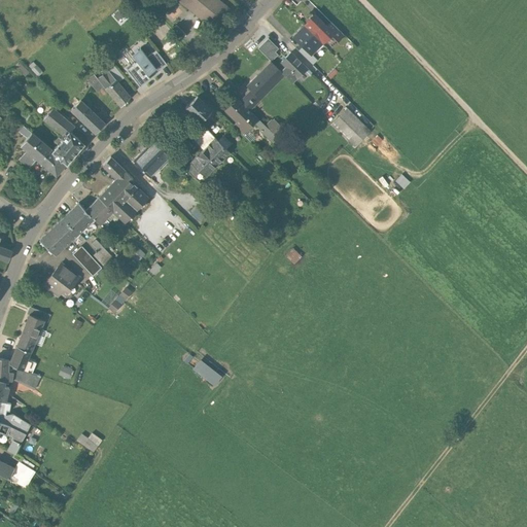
[(218,0),(179,0),(214,28),(231,9),(218,0)]
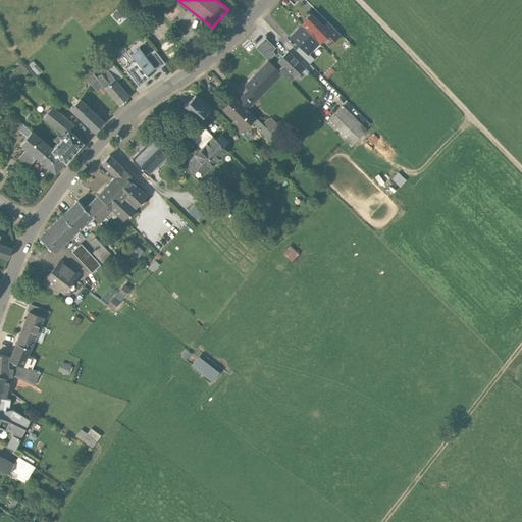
[(324,25),(313,14),(302,25),(320,44),(324,40),(329,45),(340,35),(328,22),(324,25)]
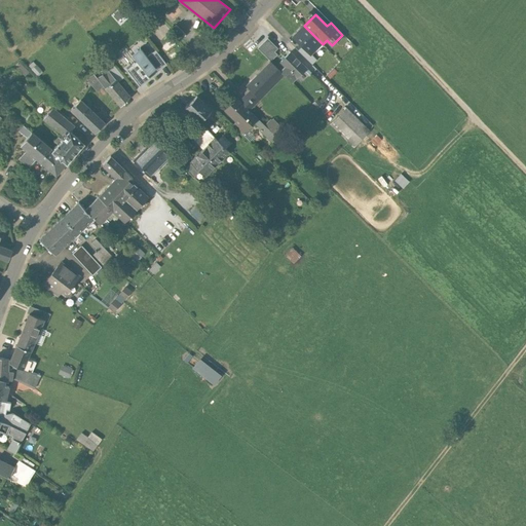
[(293,37),(303,46),(311,55),(323,44),(304,26),(293,37)]
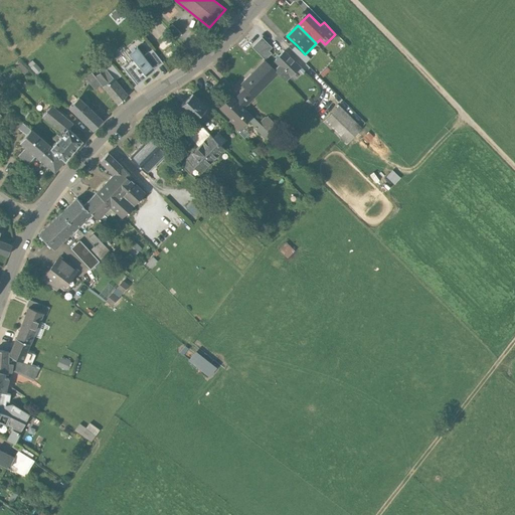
[(168,35),(159,45),(164,50),(173,40),(168,35)]
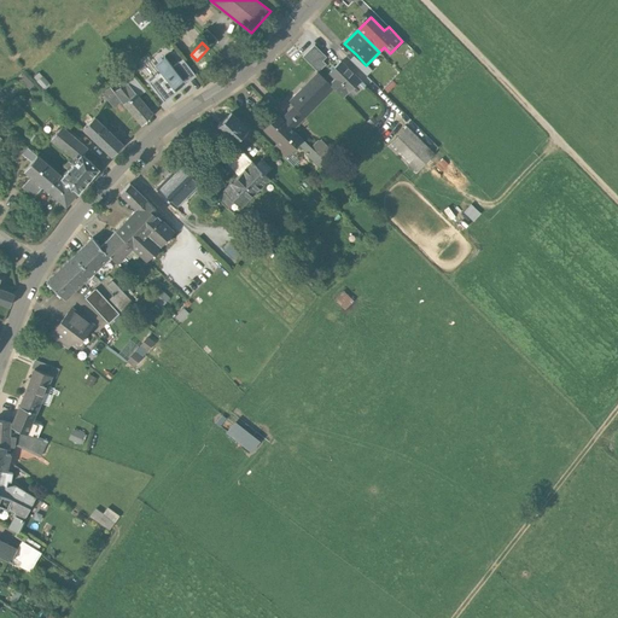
[(303,57),(319,73),(327,65),(324,62),(327,58),(315,46),(303,57)]
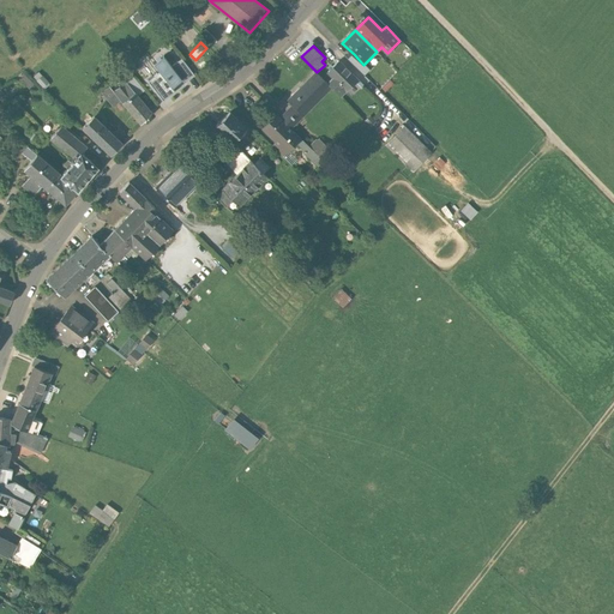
[(354,54),(348,60),(363,77),(369,71),(363,65),(354,54)]
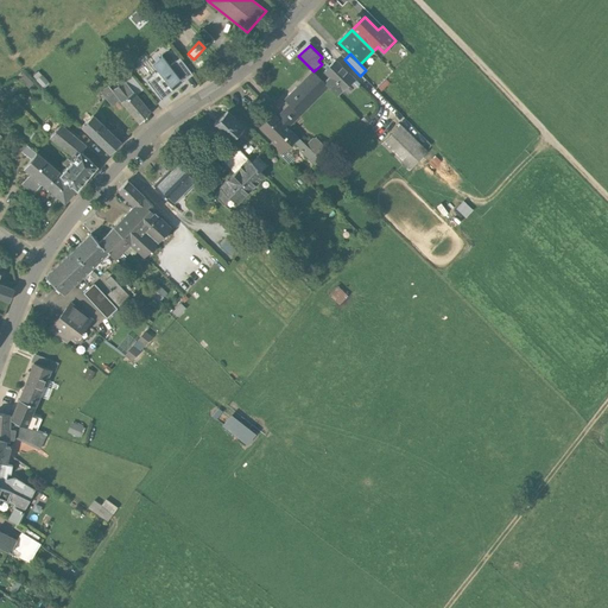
[(170,67),(162,56),(152,63),(158,71),(147,80),(162,100),(173,90),(170,87),(179,78),(170,67)]
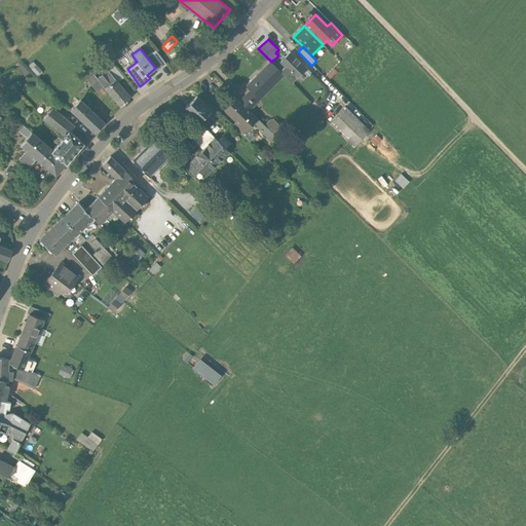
[(155,51),(147,58),(155,68),(158,72),(166,66),(155,51)]
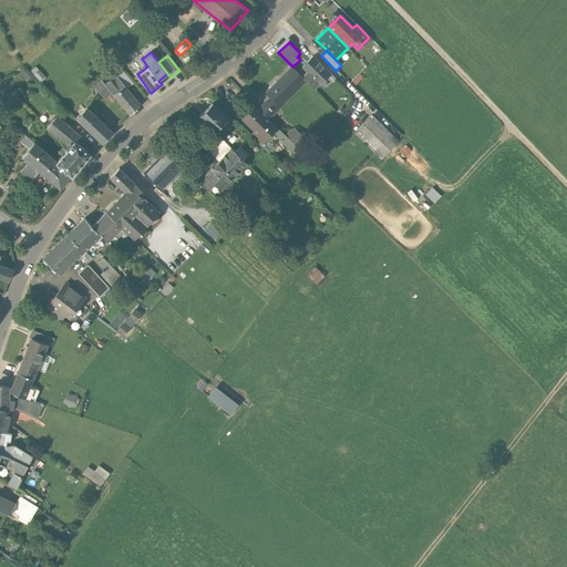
[(313,58),(299,73),(307,81),(316,89),(330,73),(313,58)]
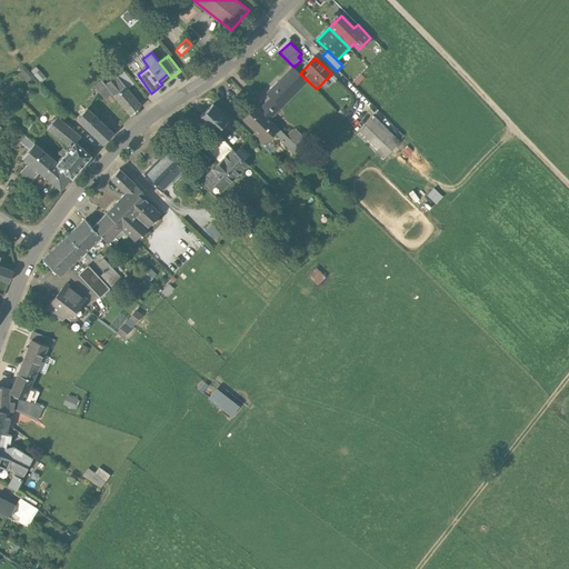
[(267,92),(272,97),(282,107),(308,81),(300,73),(293,67),(267,92)]
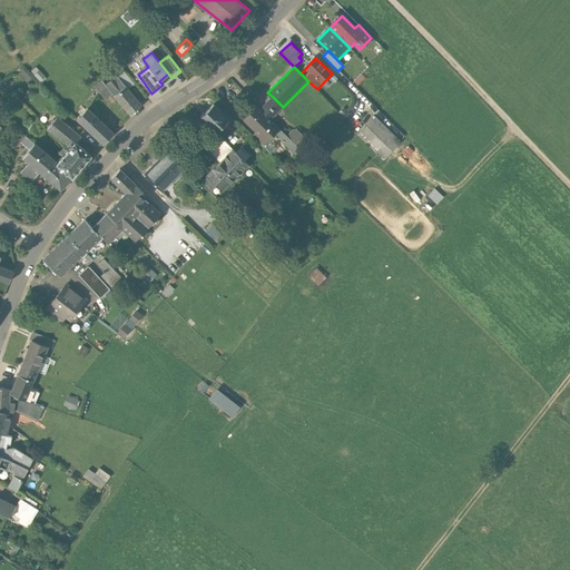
[(105,84),(106,85),(112,92),(114,95),(125,85),(116,75),(105,84)]
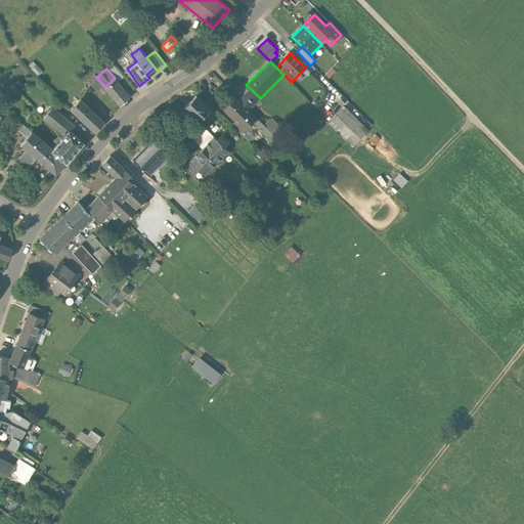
[(96,77),(93,73),(87,79),(90,83),(97,78),(96,77)]
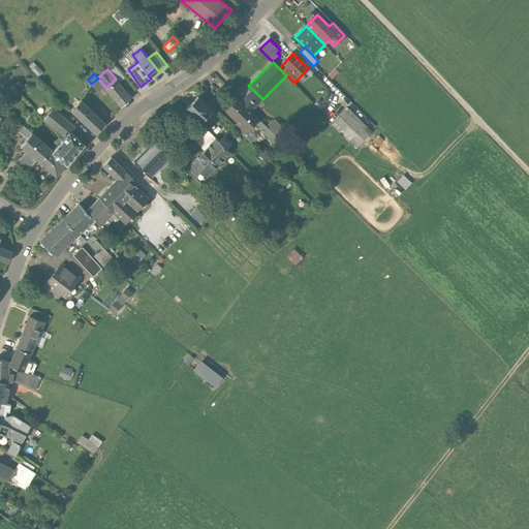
[(98,92),(104,86),(98,79),(91,84),(98,92)]
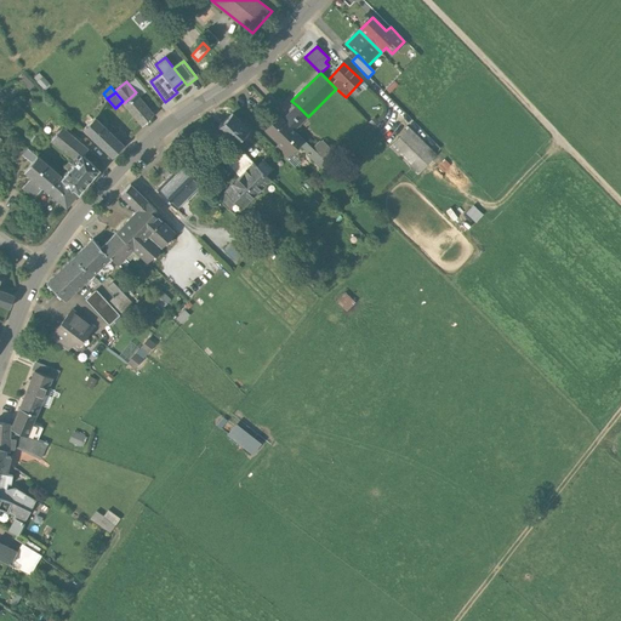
[(154,114),(136,92),(124,103),(142,124),(154,114)]
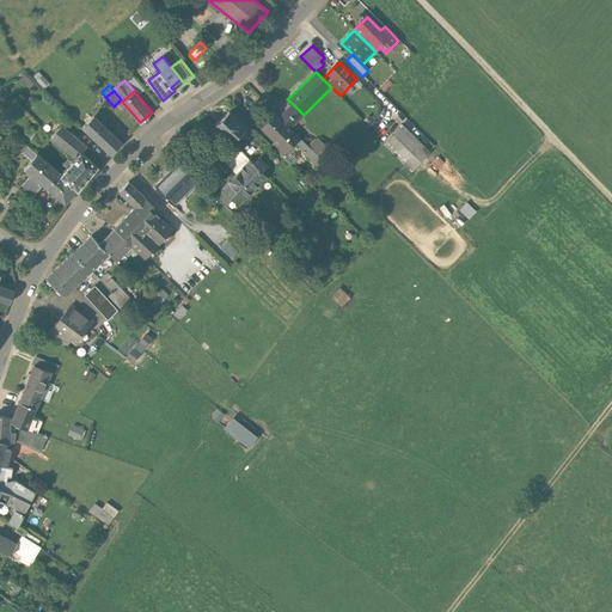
[(291,128),(304,115),(293,104),(280,117),(291,128)]
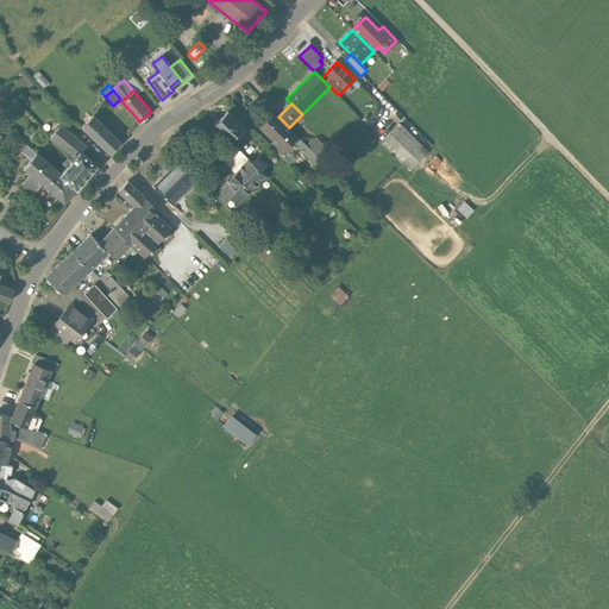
[(244,126),(228,110),(214,124),(230,140),(244,126)]
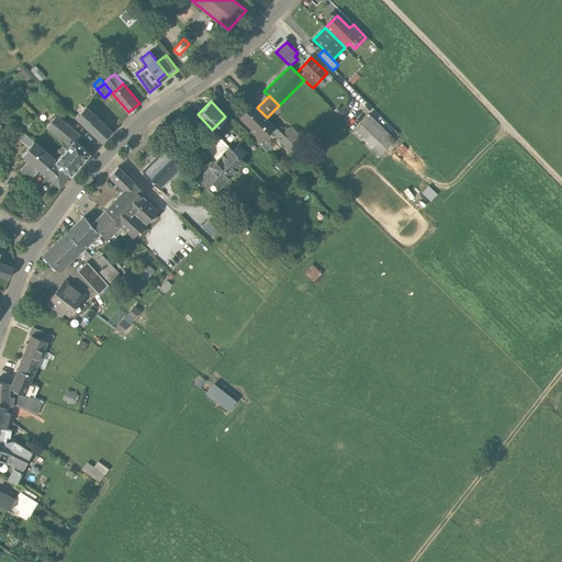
[(267,117),(257,108),(253,104),(242,116),(255,130),(263,138),(271,131),(276,126),(267,117)]
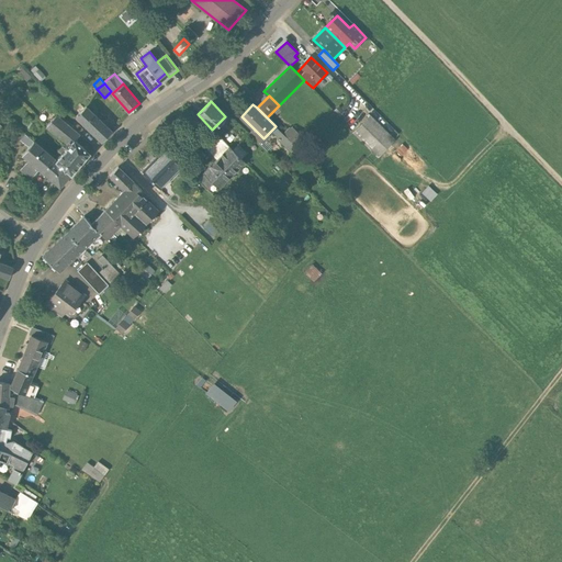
[(101,141),(112,130),(87,105),(76,116),(101,141)]
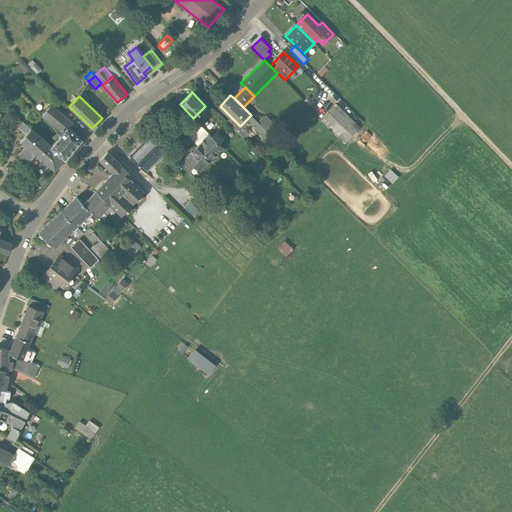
[(309,97),(305,101),(309,106),(313,102),(309,97)]
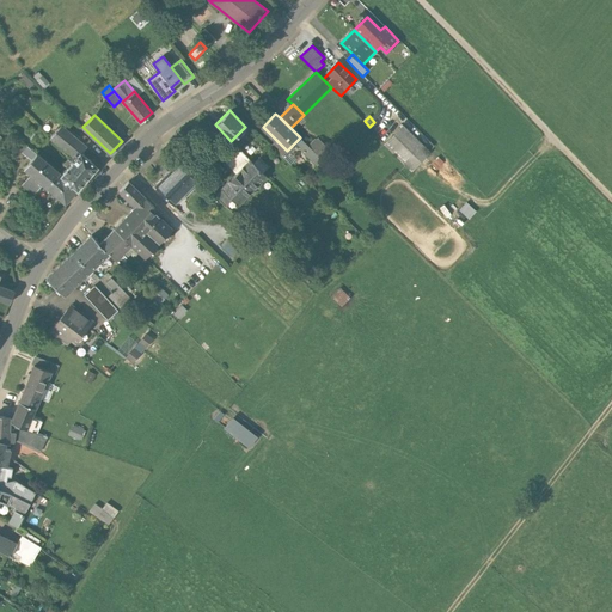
[(51,138),(75,159),(81,153),(86,147),(62,126),(51,138)]
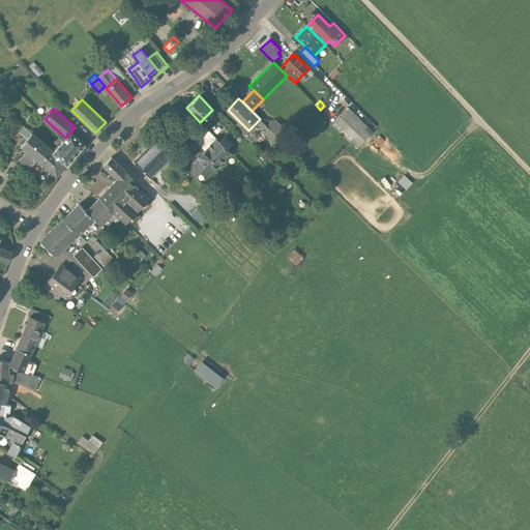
[(373,133),(350,110),(333,126),(355,149),(373,133)]
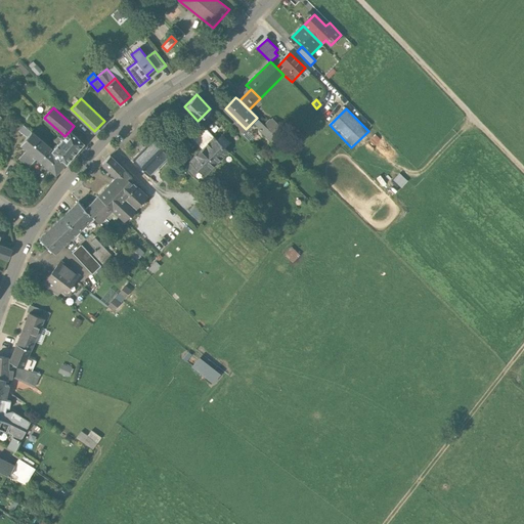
[(281,143),(279,140),(264,125),(257,118),(253,122),(260,129),(258,130),(276,148),(281,143)]
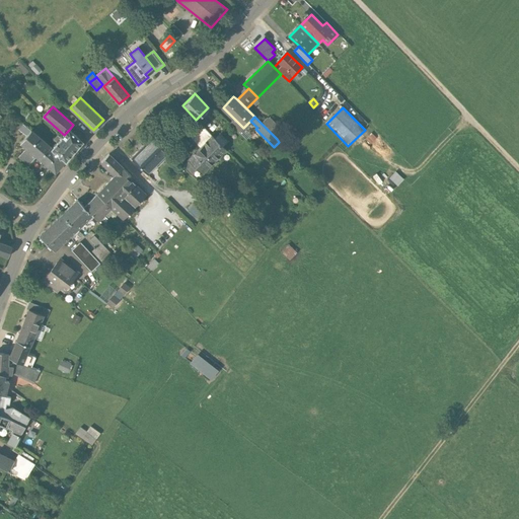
[(270,117),(262,124),(277,139),(284,131),(270,117)]
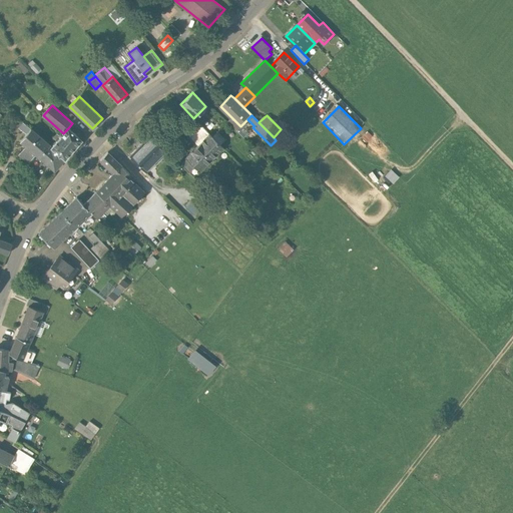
[(227,122),(237,131),(241,127),(240,126),(232,118),(227,122)]
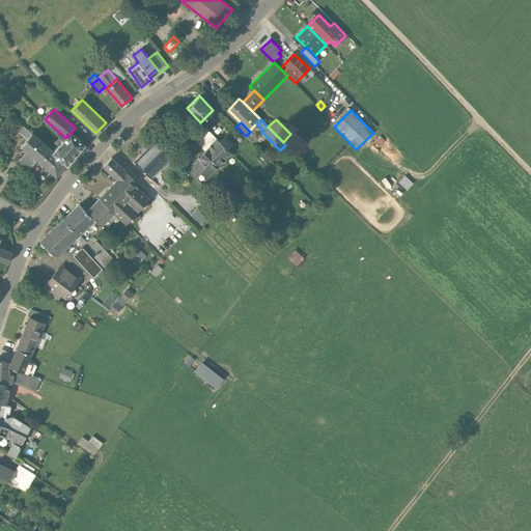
[(190,135),(205,150),(217,139),(202,123),(190,135)]
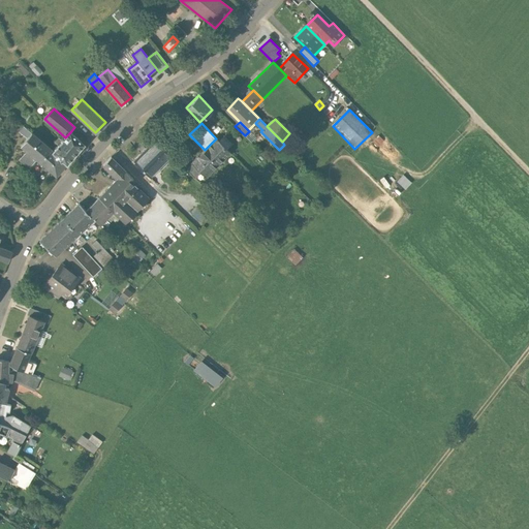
[(257,139),(249,131),(245,135),(253,144),(257,139)]
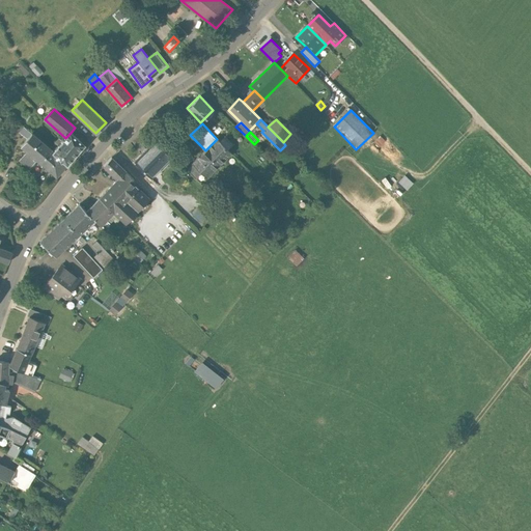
[(85,144),(71,133),(65,138),(54,151),(53,152),(66,165),(85,144)]
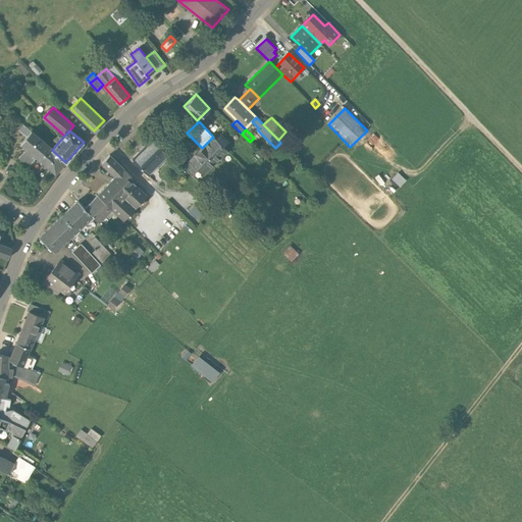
[(21,145),(28,150),(36,157),(55,174),(65,162),(52,150),(53,149),(33,132),(21,145)]
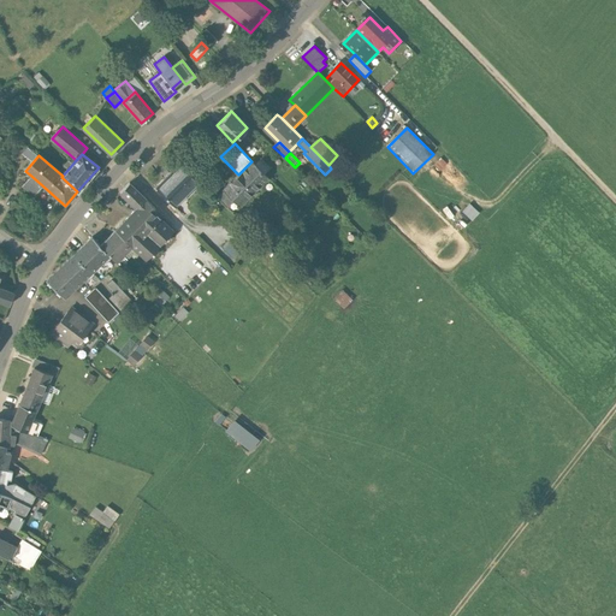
[(442,170),(449,163),(444,157),(436,164),(442,170)]
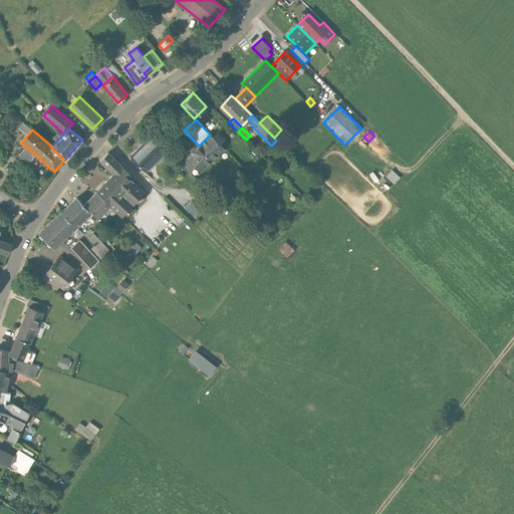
[(225,149),(210,135),(199,146),(186,158),(196,168),(201,173),(225,149)]
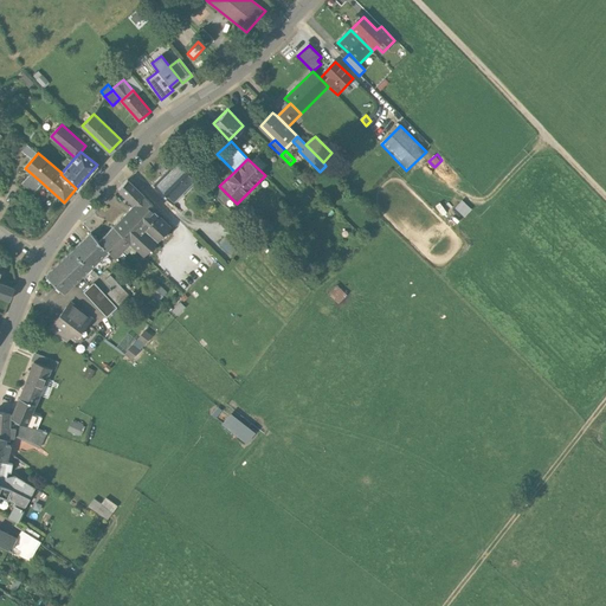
[(198,180),(180,161),(155,185),(173,204),(198,180)]
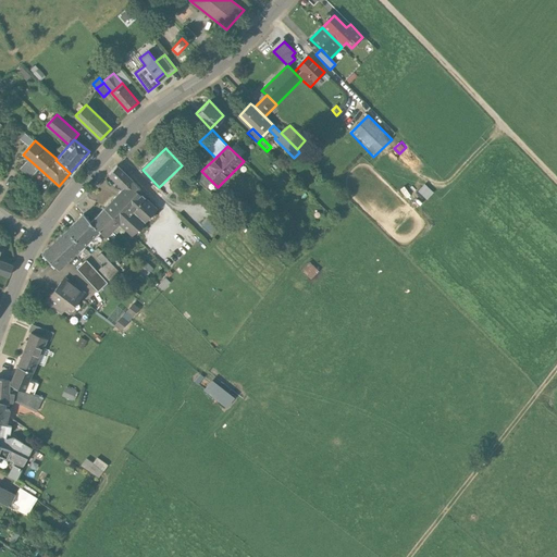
[(31,177),(38,168),(29,160),(21,170),(31,177)]
